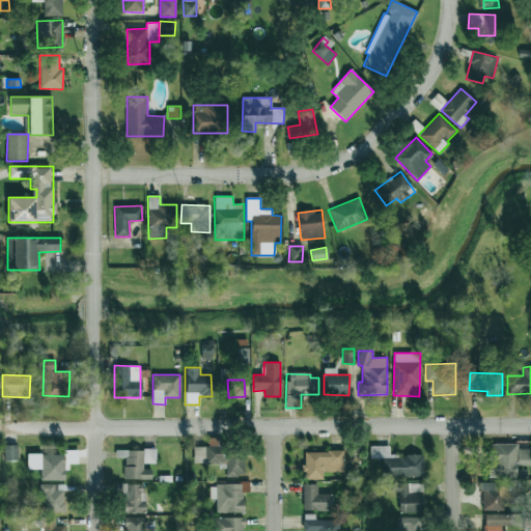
[(487,477),(516,477),(516,465),(530,465),(530,449),(518,449),(518,444),(488,444),(487,477)]
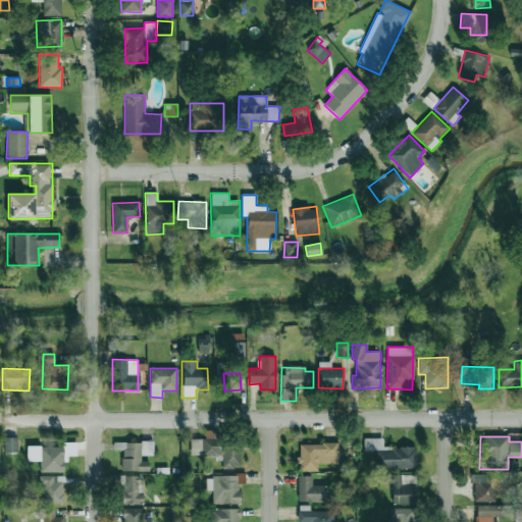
[(4,453),(17,452),(17,437),(4,437),(4,453)]
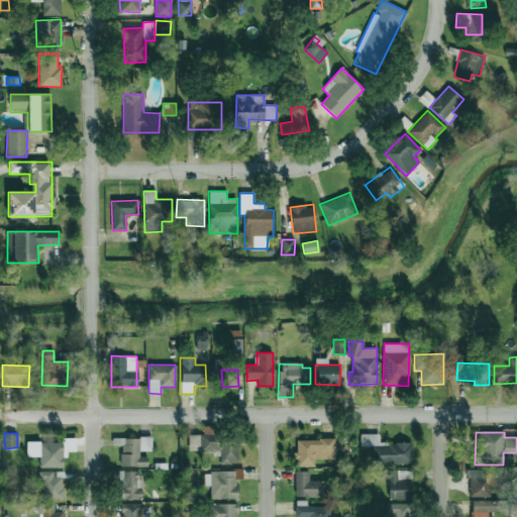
[(238,463),(237,438),(218,438),(218,434),(188,435),(188,451),(219,450),(220,463),(238,463)]
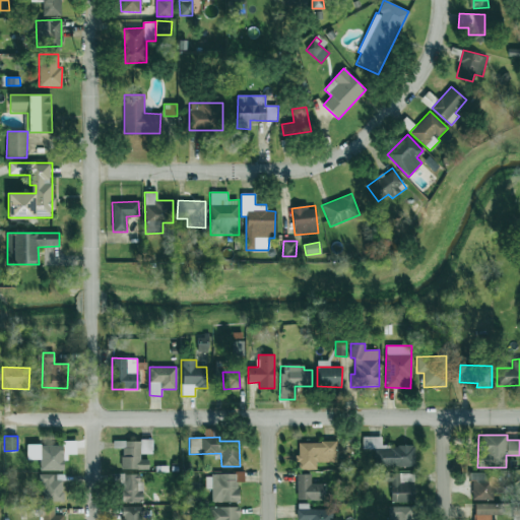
[(414,446),(382,446),(382,437),(363,437),(363,449),(374,449),(374,467),(414,466),(414,446)]
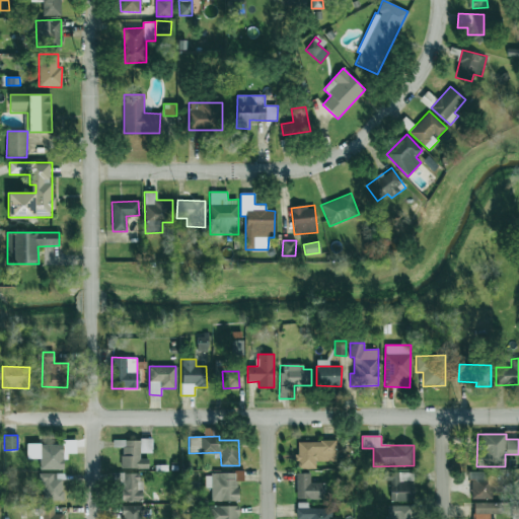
[(152,440),(114,439),(114,447),(122,447),(121,468),(149,468),(149,459),(140,458),(140,453),(152,453),(152,440)]
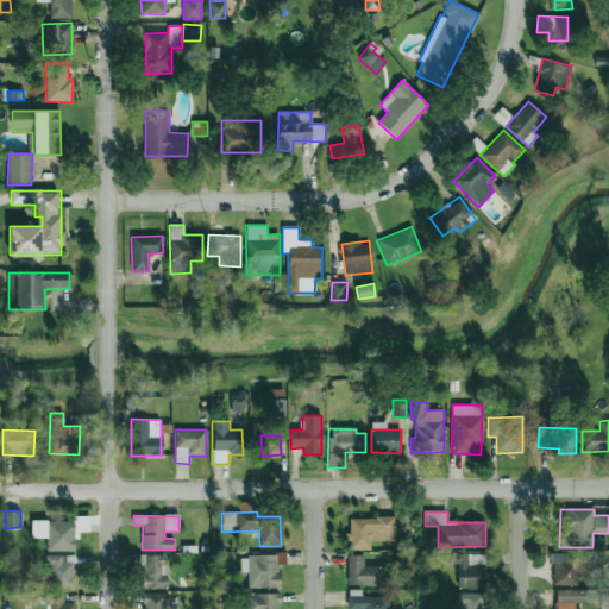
[(394,540),(394,518),(349,518),(349,550),(370,550),(370,540),(394,540)]
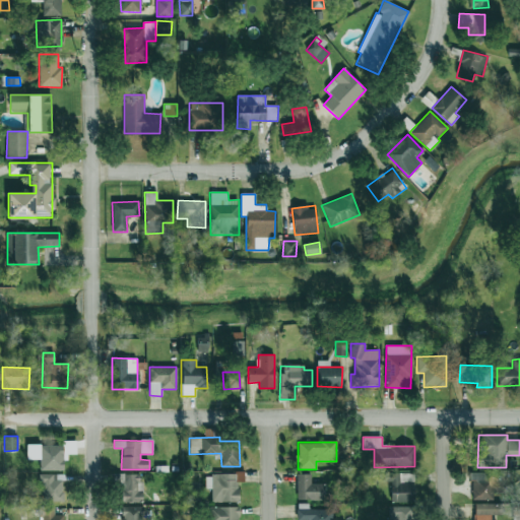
[(63,470),(64,446),(40,445),(40,470),(63,470)]
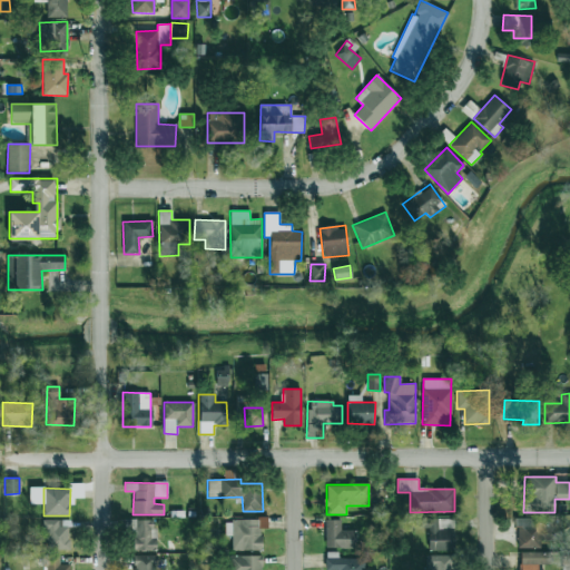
[(540,548),(540,541),(553,541),(553,518),(517,519),(517,548),(540,548)]
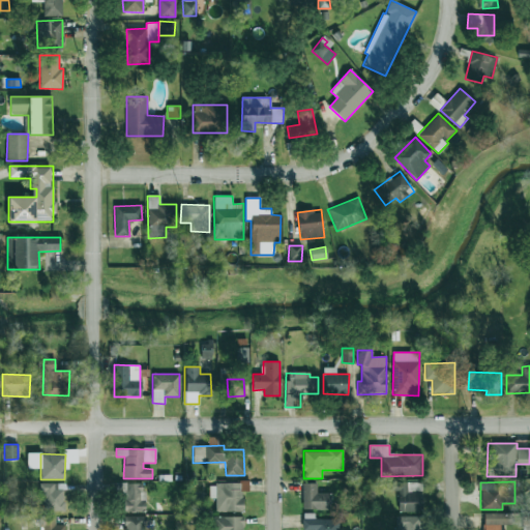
[(144,482),(123,483),(124,512),(145,511),(144,482)]
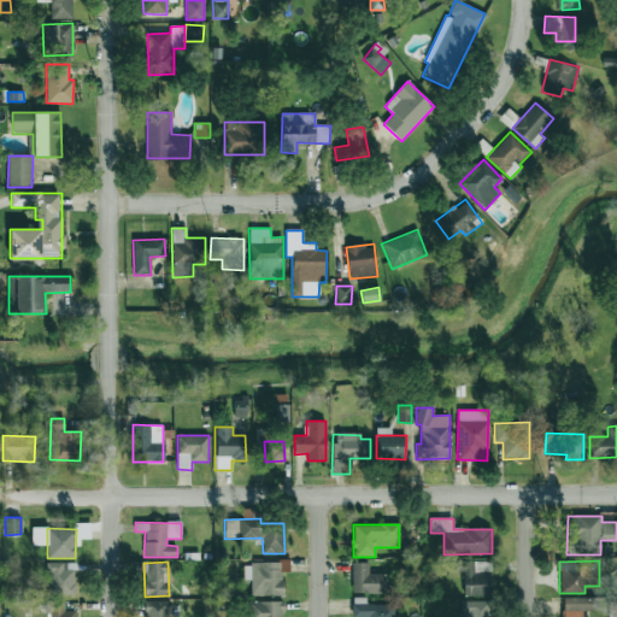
[(251,595),(283,595),(283,571),(289,571),(289,562),(244,563),(244,580),(251,580),(251,595)]
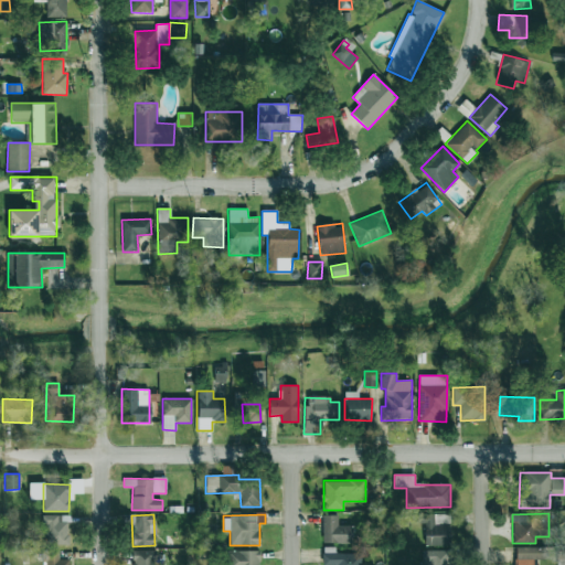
[(322,543),(351,543),(352,525),(338,525),(338,514),(323,514),(322,543)]
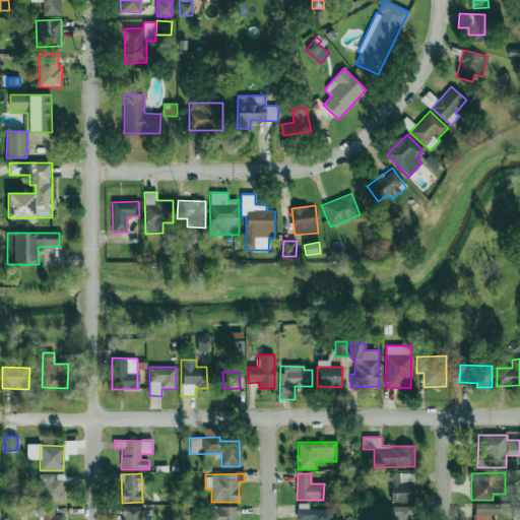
[(415,502),(414,474),(390,475),(391,503),(415,502)]
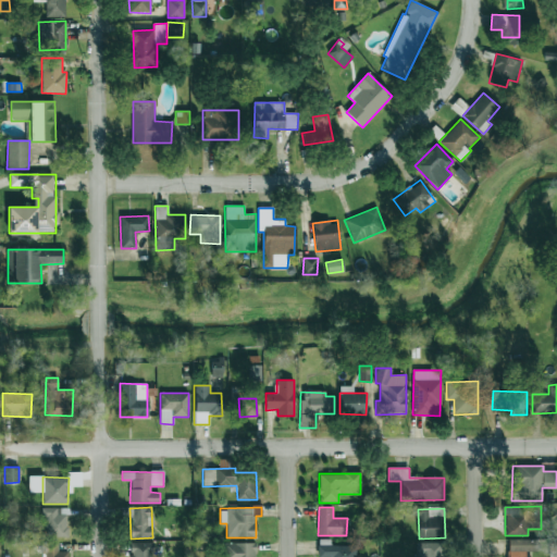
[(66,510),(45,510),(45,537),(67,537),(66,510)]
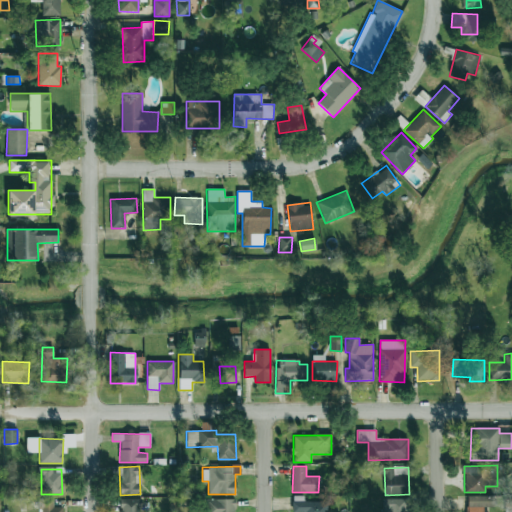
[(326,511),(327,501),(304,501),(304,495),(293,496),(293,511),(305,511),(326,511)]
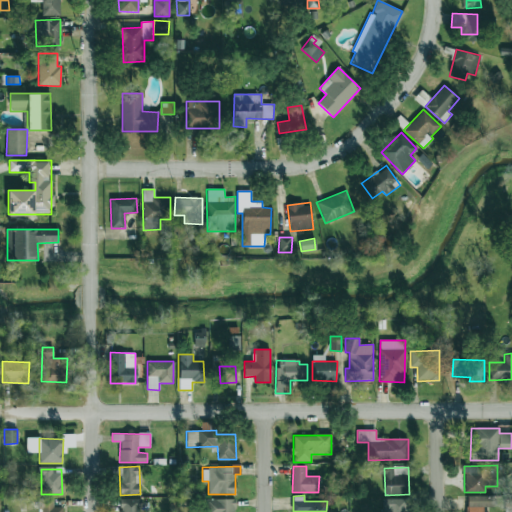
[(482,511),(482,507),(494,507),(494,496),(466,496),(465,511),(482,511)]
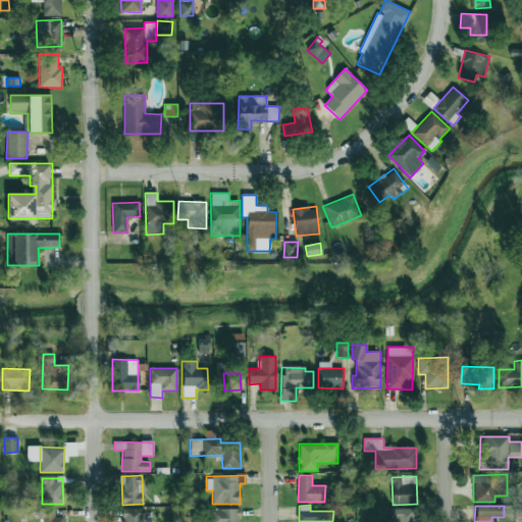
[(142,521),(143,508),(122,508),(121,521),(142,521)]
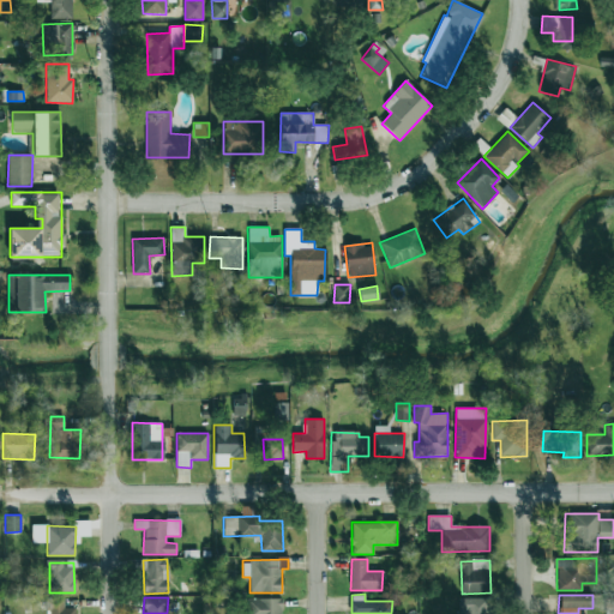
[(459,613),(486,613),(487,599),(461,597),(459,613)]
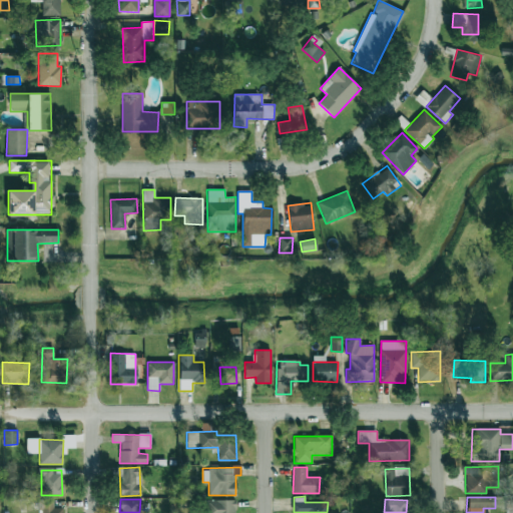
[(234,512),(235,500),(206,500),(205,512),(234,512)]
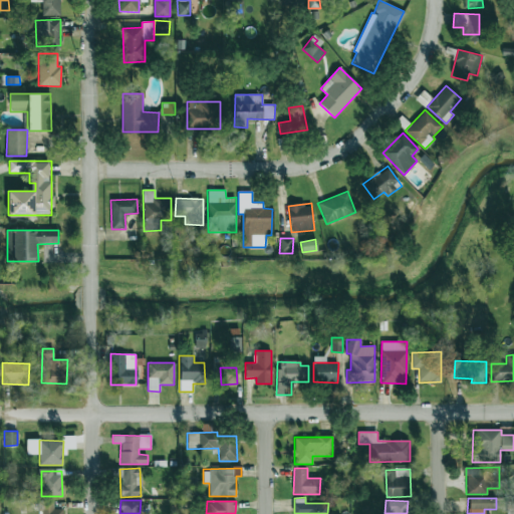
[(53,502),(38,502),(38,512),(42,512),(41,513),(62,513),(63,509),(53,508),(53,502)]
